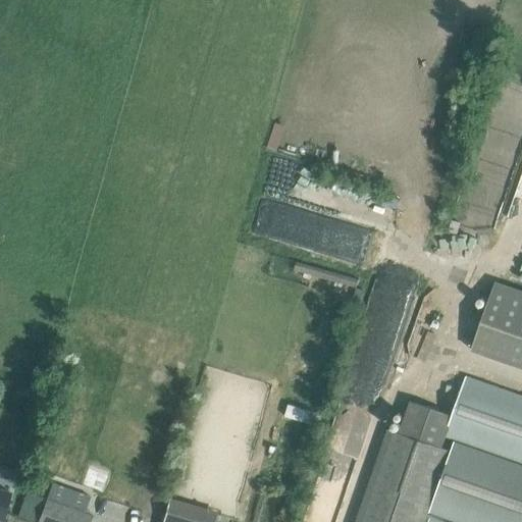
[(521,293),(497,284),(473,353),(521,369),(521,293)]
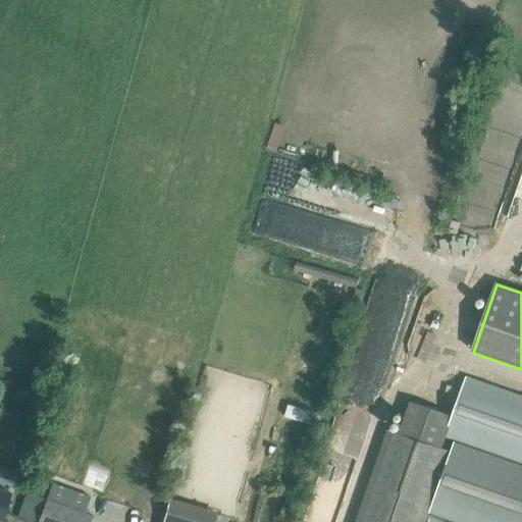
[(451,451),(455,438),(521,463),(521,397),(466,377),(452,416),(423,405),(410,401),(399,432),(389,429),(357,521),(424,521),(426,519),(429,510),(451,451)]
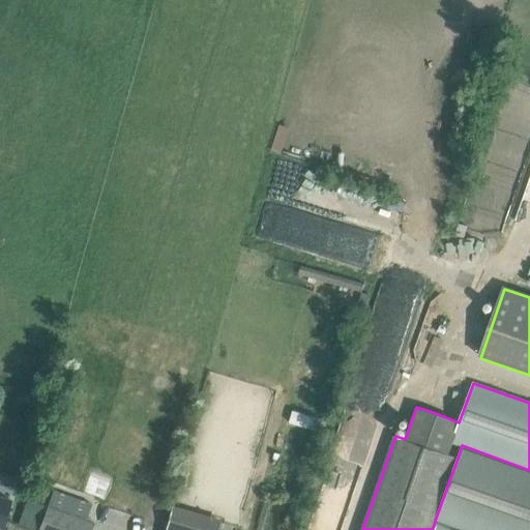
[(529,529),(529,470),(462,445),(458,458),(436,518),(468,529),(529,529)]
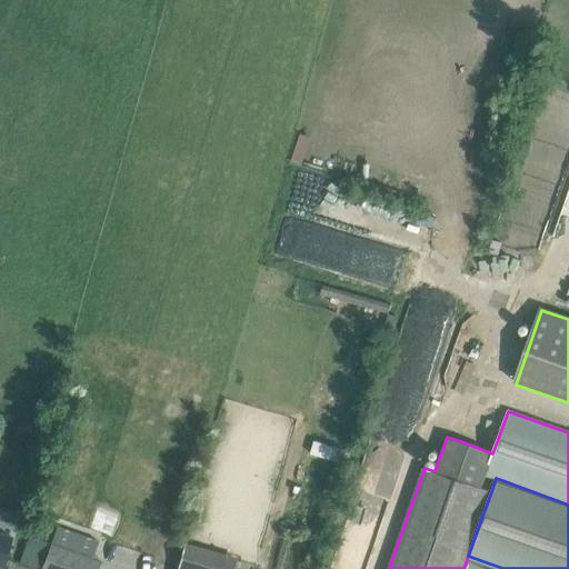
[(0,566),(1,566),(9,537),(0,533),(0,566)]
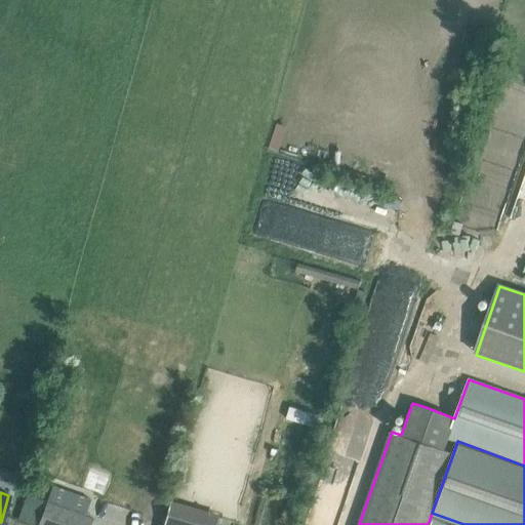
[(88,524),(91,517),(46,501),(37,524),(88,524)]
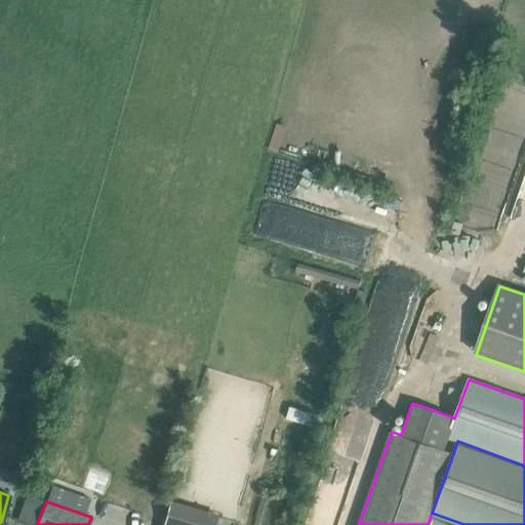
[(168,505),(167,509),(163,523),(162,524),(212,524),(215,518),(168,505)]
